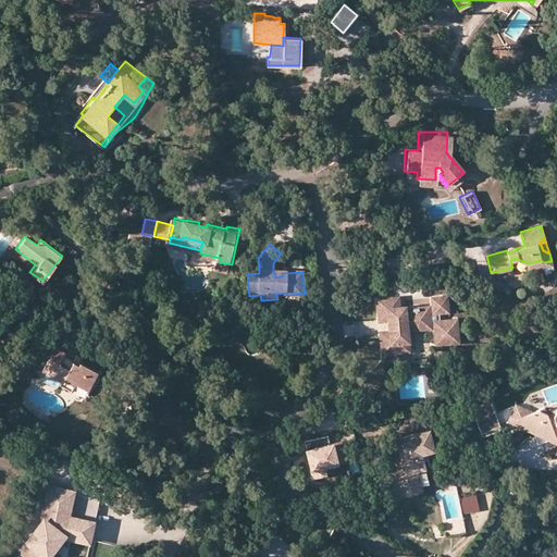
[(27,265),(31,261),(15,249),(12,255),(27,265)]
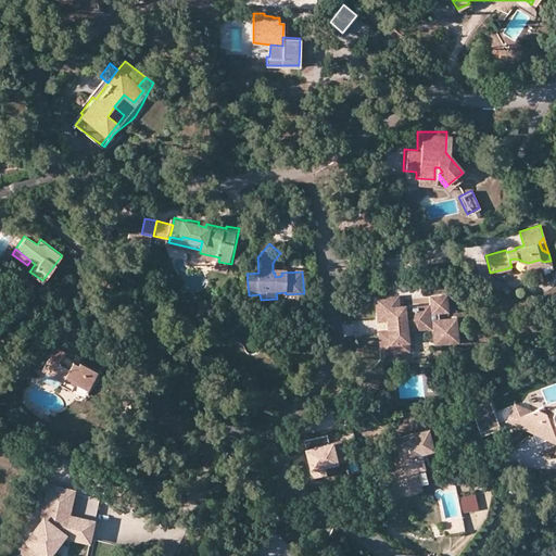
[(552,265),(551,261),(543,262),(540,260),(528,263),(530,272),(552,265)]
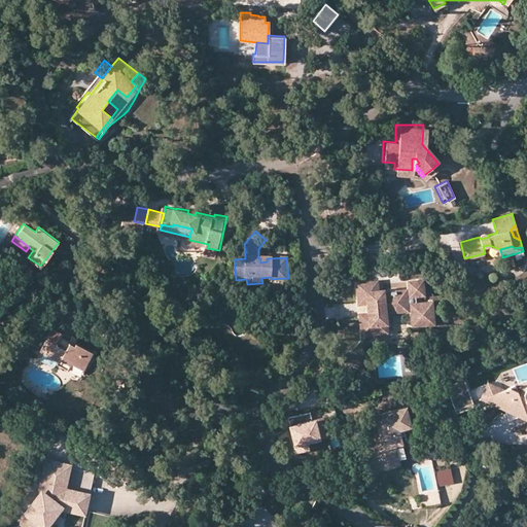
[(372,313),(366,314),(359,314),(360,331),(373,330),(372,321),(382,320),(381,311),(408,309),(410,323),(429,321),(427,302),(417,303),(416,293),(421,292),(421,291),(420,280),(407,281),(408,292),(402,292),(402,290),(394,291),(393,290),(387,290),(387,292),(379,293),(379,291),(375,292),(374,283),(356,285),(358,305),(365,304),(371,303),(372,313)]
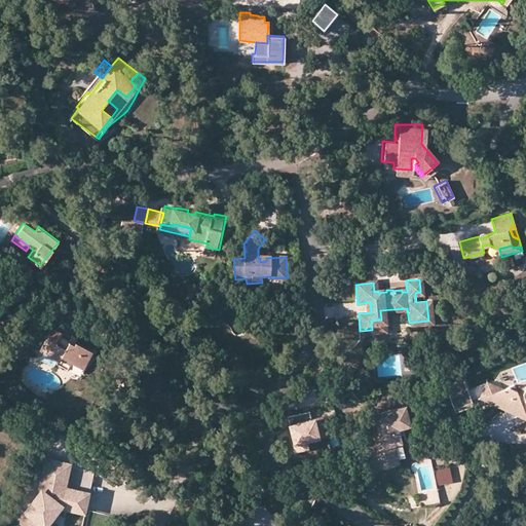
[(382,329),(381,320),(371,321),(372,330),(382,329)]
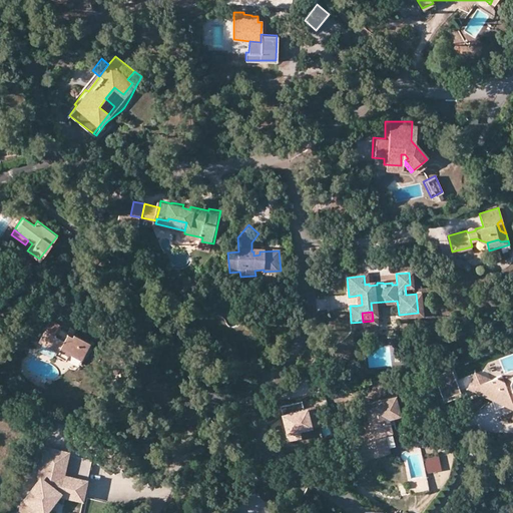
[(73,332),(66,329),(60,326),(62,323),(50,318),(38,342),(55,350),(52,355),(65,361),(68,354),(81,360),(90,340),(73,332)]
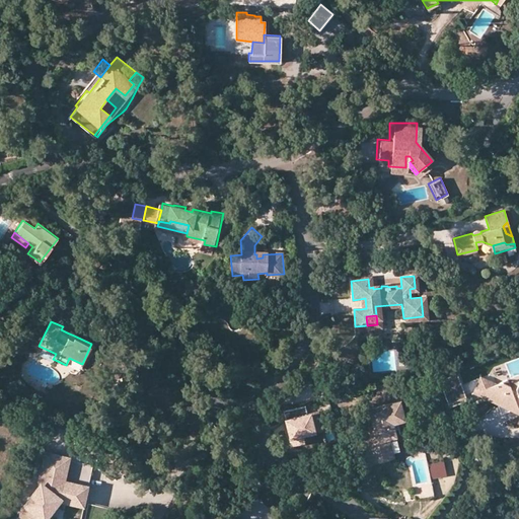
[(69,327),(67,332),(74,336),(76,331),(69,327)]
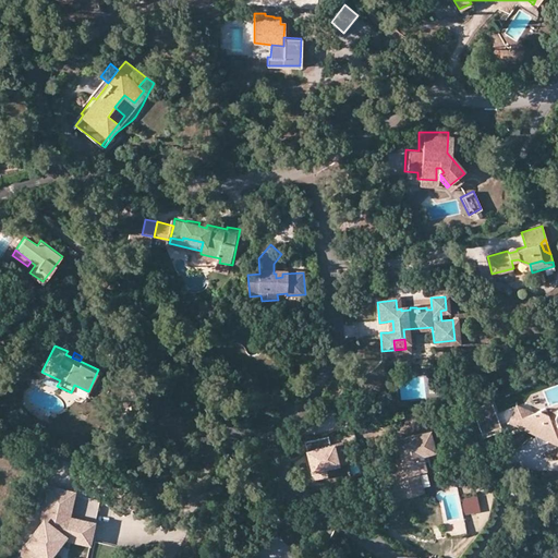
[(514,401),(506,421),(524,428),(522,419),(543,411),(514,401)]
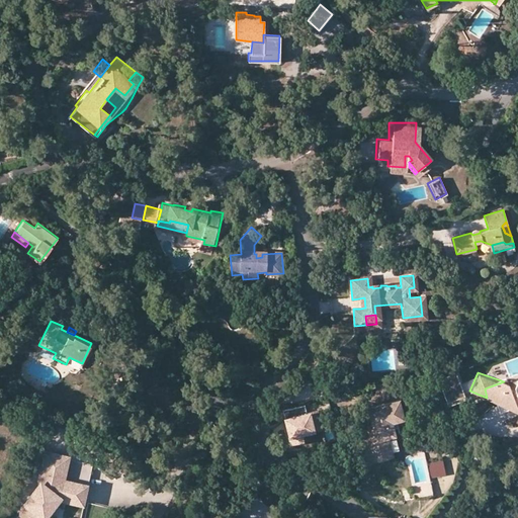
[(463,395),(455,373),(440,379),(449,401),(463,395)]
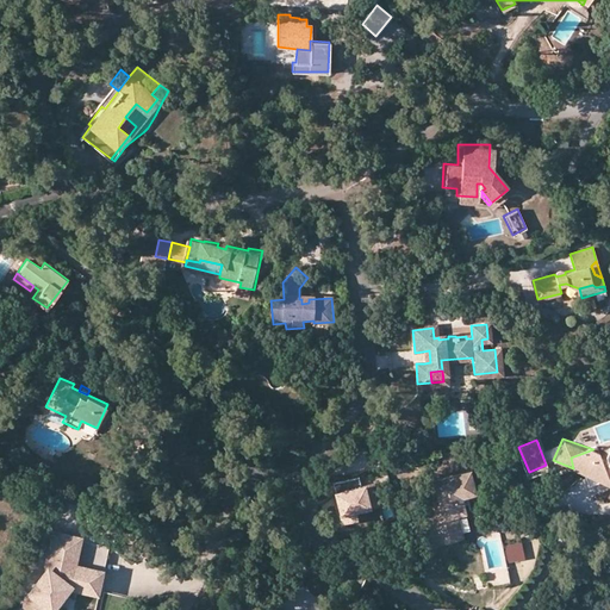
[(593,449),(571,458),(573,468),(584,474),(589,486),(601,481),(604,485),(607,484),(603,472),(609,471),(609,470),(609,447),(609,448),(604,454),(593,449)]
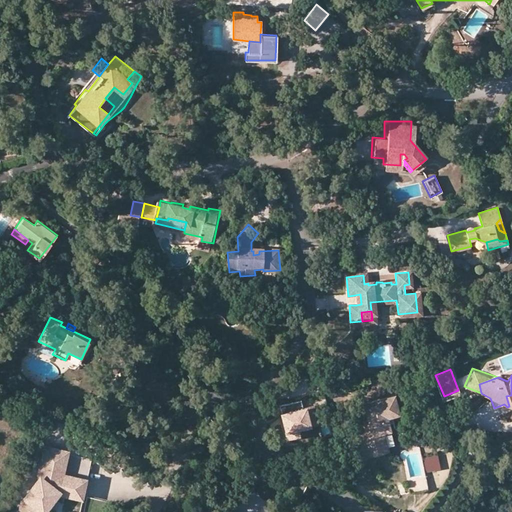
[(393,395),(371,401),(374,409),(365,412),(368,422),(358,425),(361,434),(365,433),(367,439),(366,440),(370,455),(388,450),(383,431),(381,424),(388,422),(386,418),(386,417),(385,412),(397,408),(393,395)]
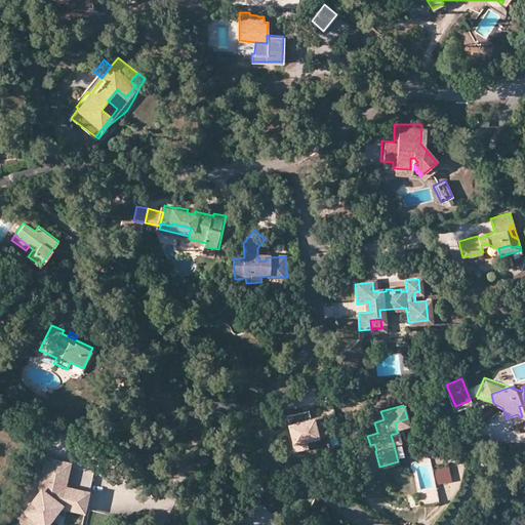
[(372,413),(374,422),(384,419),(380,411),(372,413)]
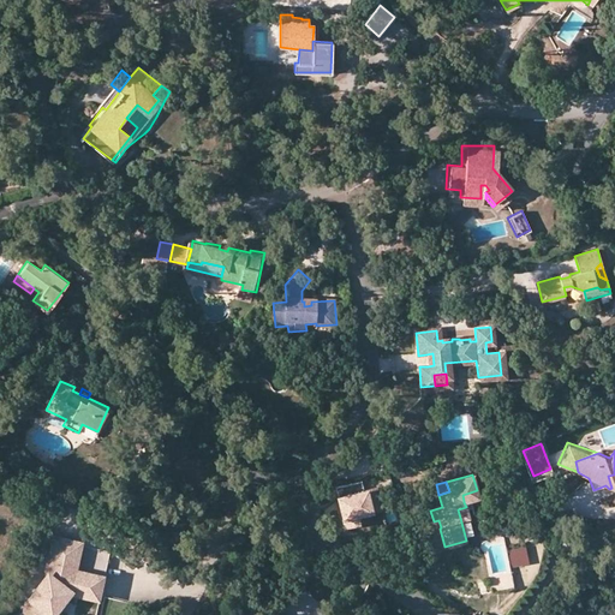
[(464,501),(470,499),(478,496),(477,490),(463,495),(464,501)]
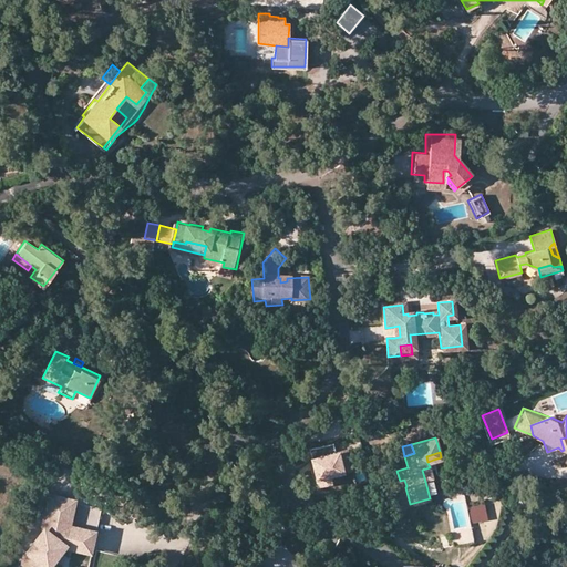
[(331,455),(315,461),(320,477),(337,471),(331,455)]
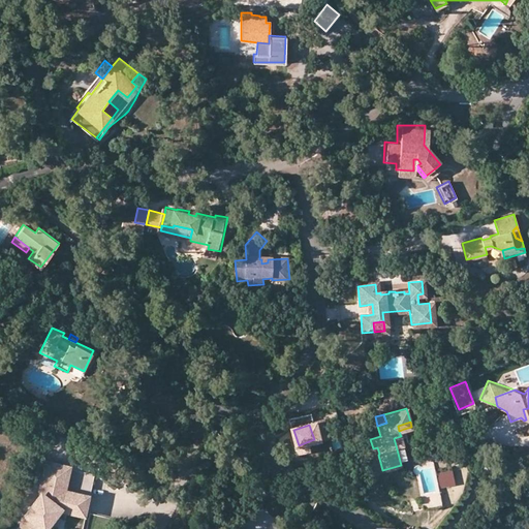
[(100,439),(95,432),(89,437),(94,444),(100,439)]
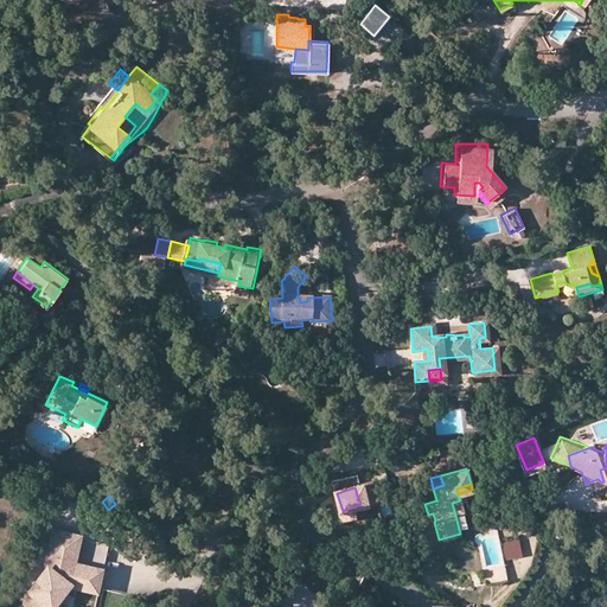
[(462,509),(460,500),(452,503),(454,511),(462,509)]
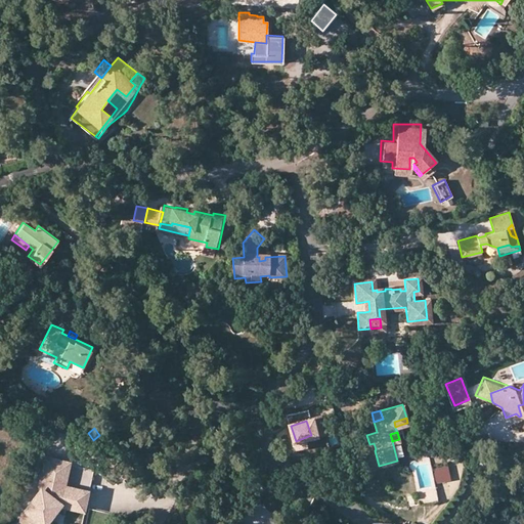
[(64,484),(69,461),(45,456),(40,487),(20,517),(19,523),(48,523),(61,508),(84,513),(87,489),(64,484)]
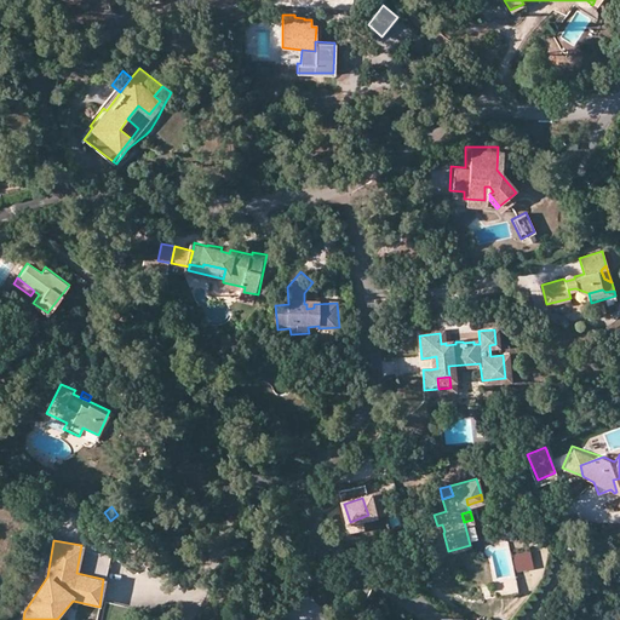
[(80,570),(105,575),(109,555),(84,550),(80,570)]
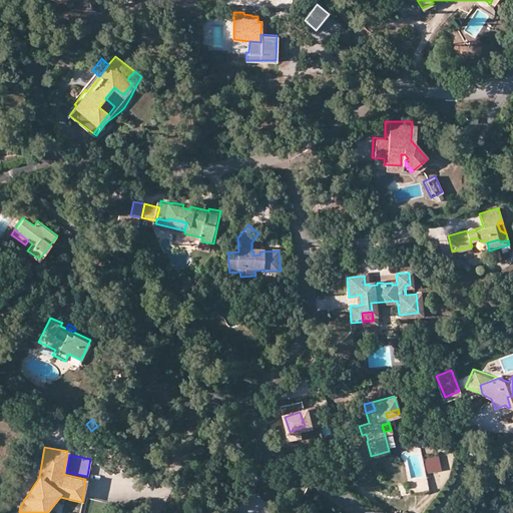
[(424,457),(426,472),(440,470),(438,455),(424,457)]
